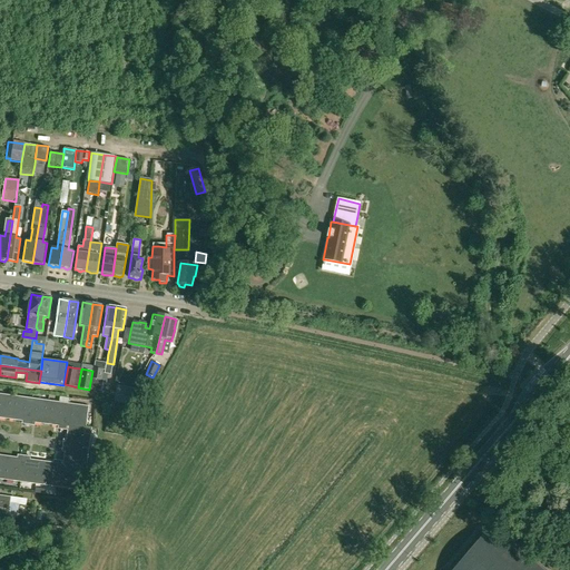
[(94,369),(90,390),(101,391),(104,381),(101,381),(104,370),(94,369)]
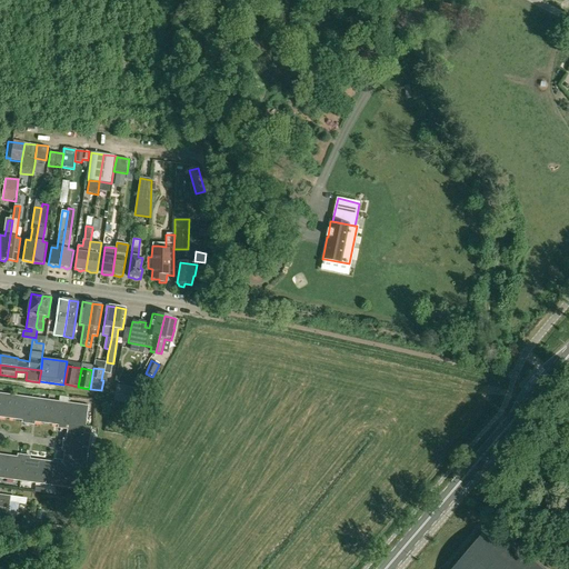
[(132,387),(126,385),(123,395),(131,396),(132,387)]
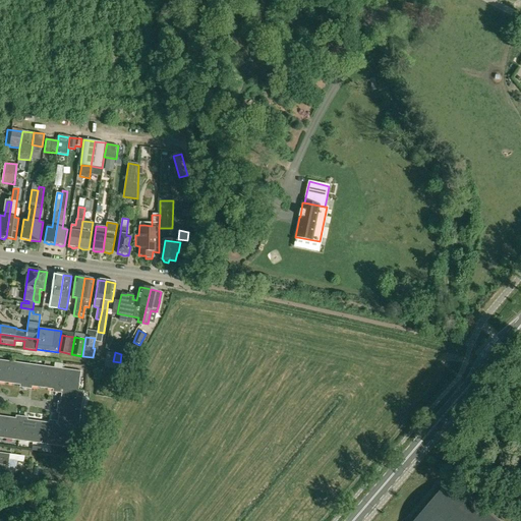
[(0,382),(13,384),(14,373),(9,373),(10,363),(11,361),(0,359),(0,382)]
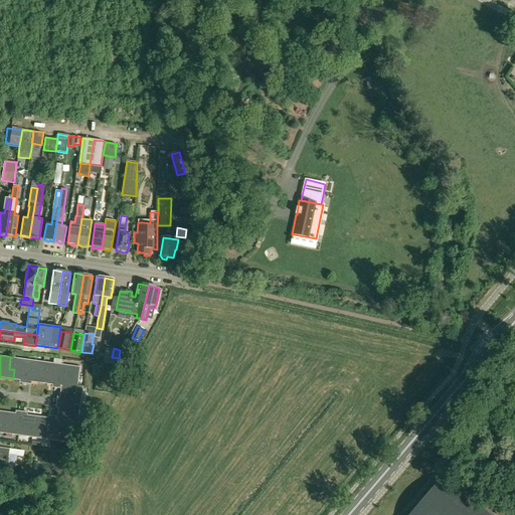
[(14,369),(13,379),(22,381),(22,383),(26,384),(29,360),(21,359),(11,357),(10,359),(9,369),(14,369)]
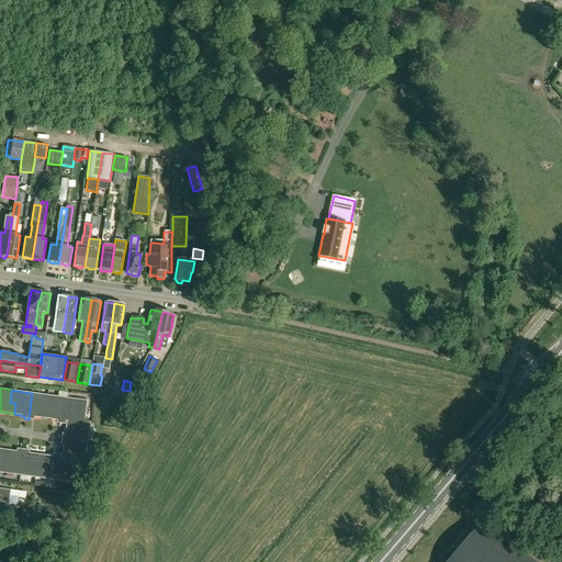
[(32,393),(29,419),(32,419),(33,417),(48,419),(51,407),(45,406),(46,396),(47,394),(42,394),(32,393)]
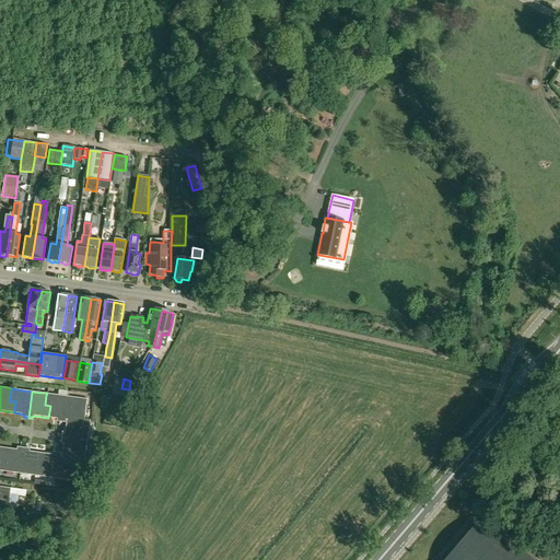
[(60,419),(59,421),(63,422),(65,417),(67,396),(47,393),(46,395),(45,405),(50,406),(48,418),(60,419)]
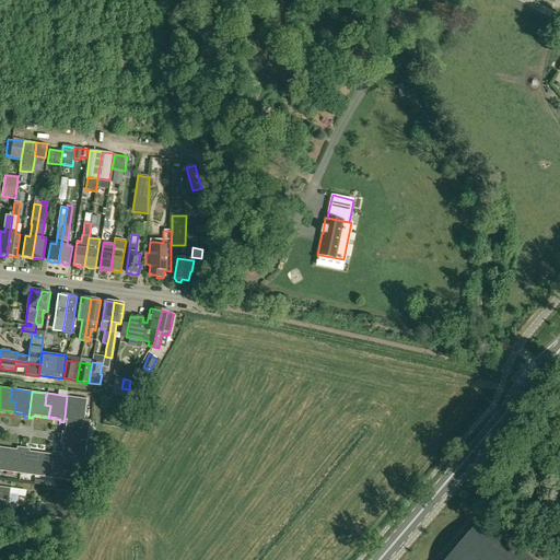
[(73,397),(67,396),(65,417),(69,418),(68,422),(78,423),(78,419),(84,420),(88,398),(73,397)]
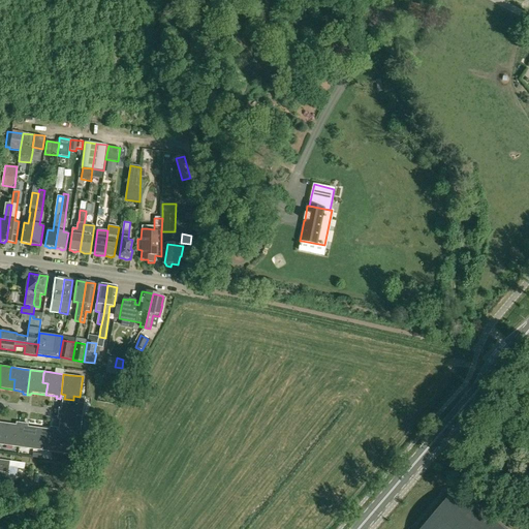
[(59,413),(83,416),(85,402),(84,402),(84,397),(80,397),(73,396),(73,400),(64,399),(63,399),(62,409),(59,409),(59,413)]
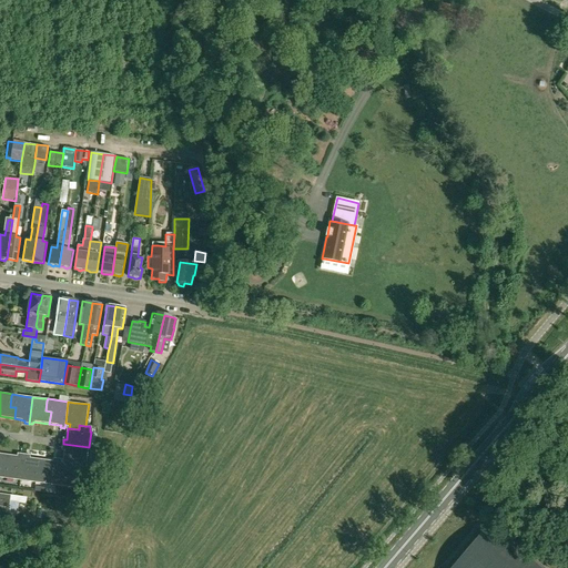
[(88,463),(89,447),(63,444),(62,447),(66,448),(63,459),(66,459),(74,460),(73,466),(80,466),(85,467),(85,463),(88,463)]
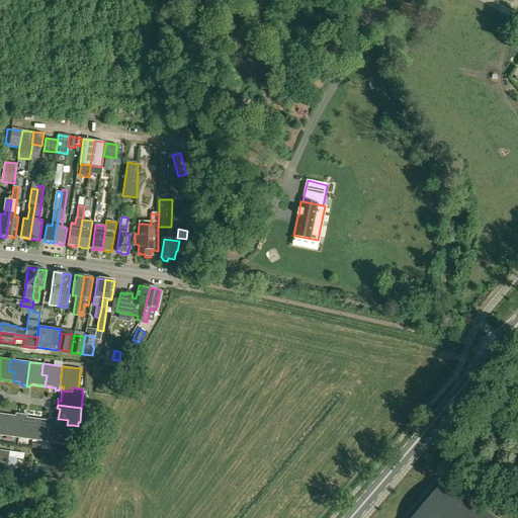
[(22,414),(18,414),(18,416),(2,414),(1,424),(6,425),(4,435),(4,436),(19,438),(22,414)]
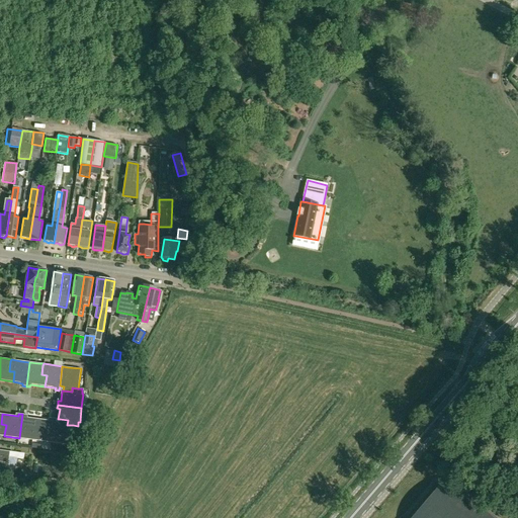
[(37,440),(37,439),(38,429),(33,429),(35,419),(25,417),(26,415),(22,414),(19,438),(27,439),(37,440)]
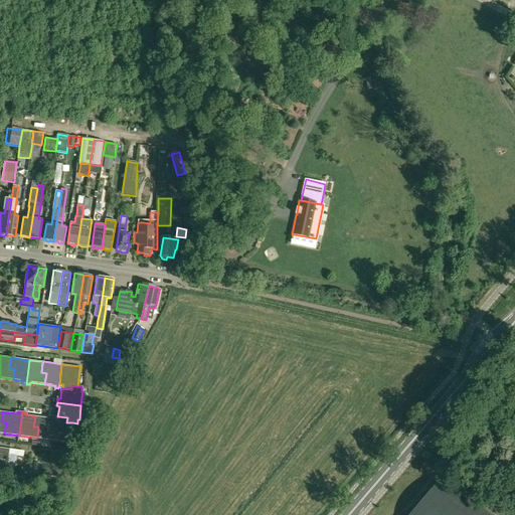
[(48,417),(35,416),(33,426),(38,426),(37,437),(37,438),(51,440),(54,420),(55,416),(51,415),(50,418),(48,417)]
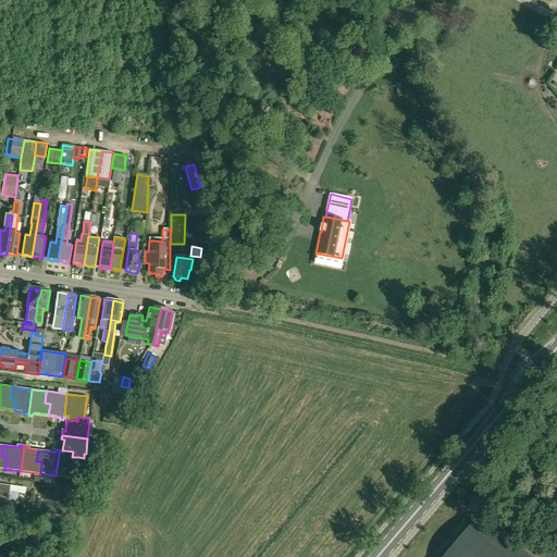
[(75,479),(78,457),(72,457),(73,452),(64,450),(63,456),(59,455),(56,475),(75,479)]
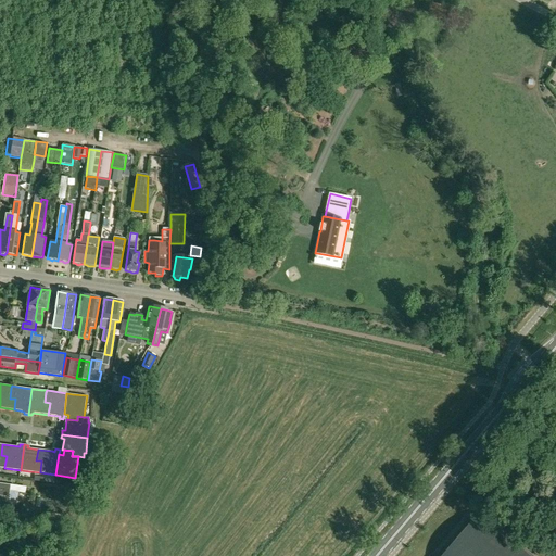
[(0,489),(4,490),(10,491),(25,493),(26,487),(0,483),(0,489)]
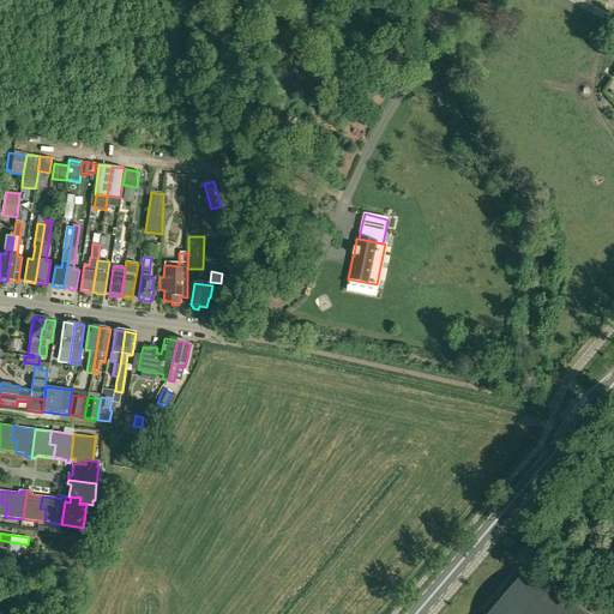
[(85,552),(92,553),(94,553),(96,542),(88,540),(85,552)]
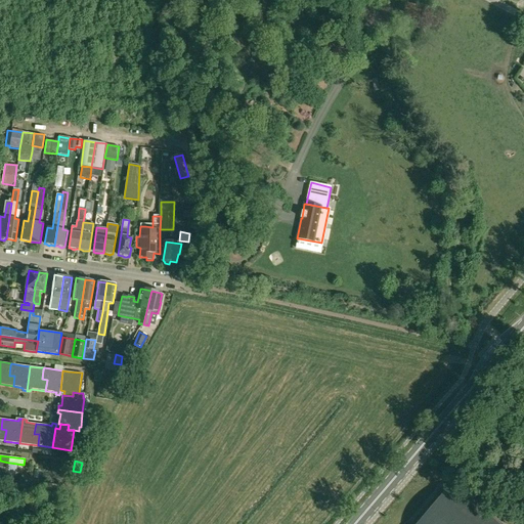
[(505,523),(452,480),(416,523),(505,523)]
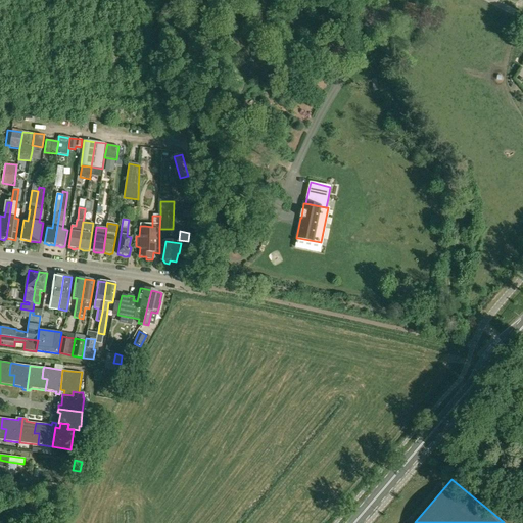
All buildings are outlined.
